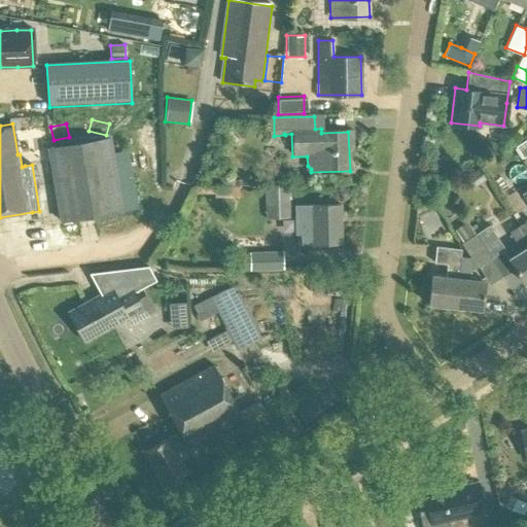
[(526,154),(526,139),(515,147),(522,157),(526,154)]
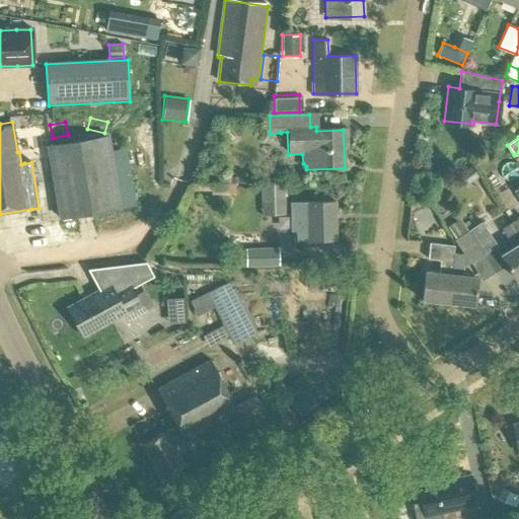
[(112,149),(73,155),(72,152),(52,155),(62,217),(122,208),(112,150),(112,149)]
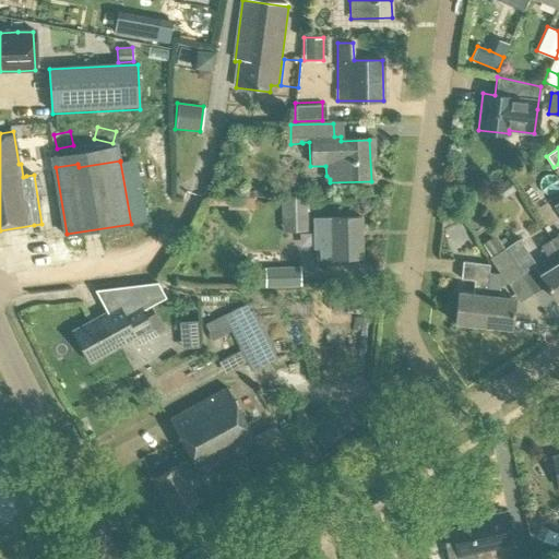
[(495,187),(502,199),(515,190),(508,178),(495,187)]
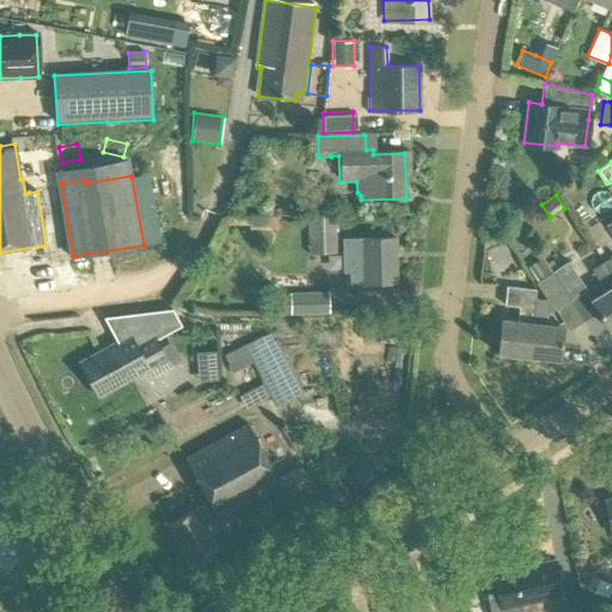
[(306,216),(308,254),(336,252),(335,215),(306,216)]
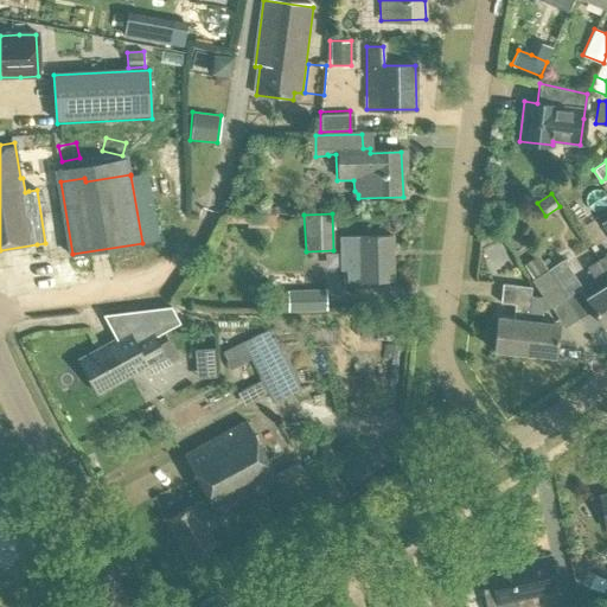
[(280,216),(253,217),(253,229),(281,228),(280,216)]
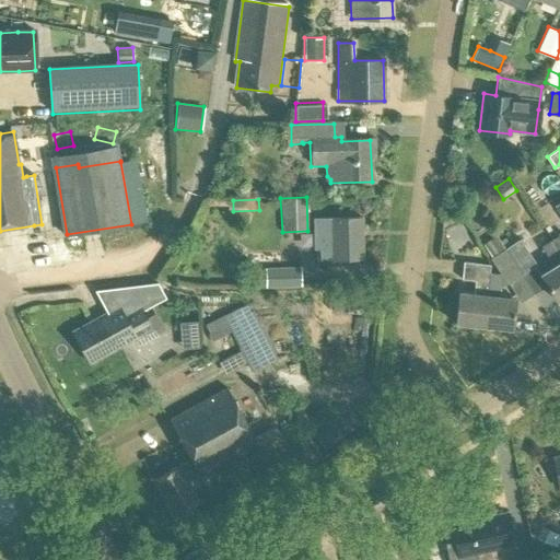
[(313,218),(313,244),(321,244),(321,258),(362,257),(361,217),(321,218),(313,218)]
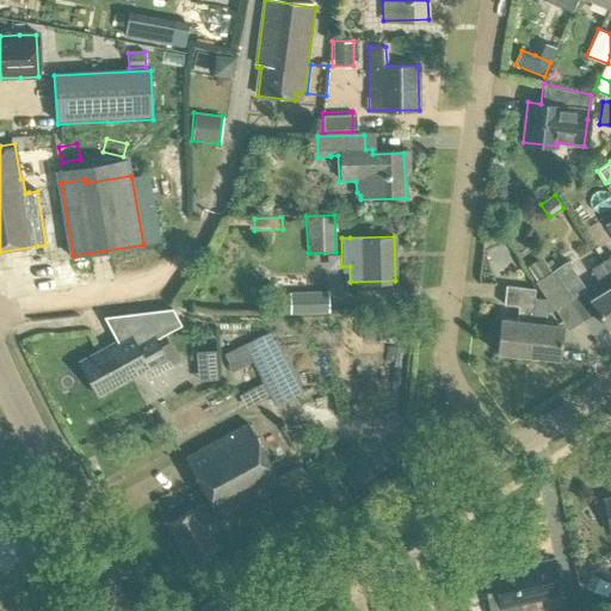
[(549,272),(581,321),(594,312),(562,263),(549,272)]
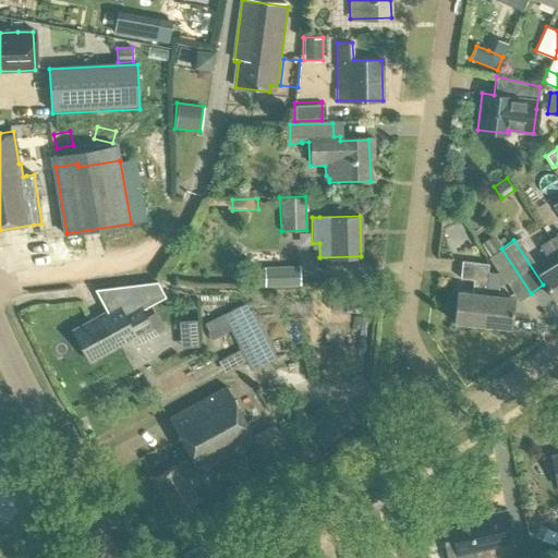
[(557,254),(549,241),(541,246),(553,266),(537,275),(555,302),(557,300),(557,254)]
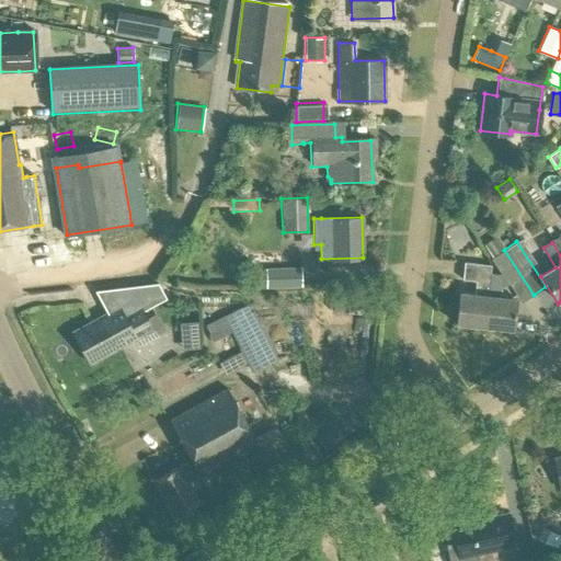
[(534,295),(504,250),(491,259),(521,304),(534,295)]
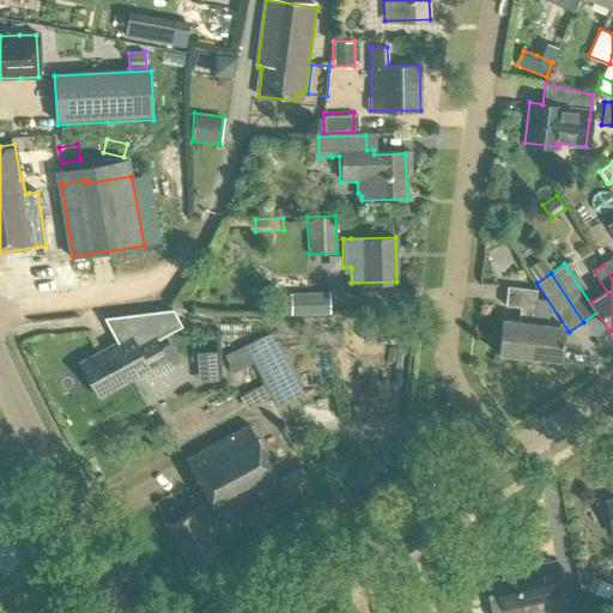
[(519,319),(502,317),(498,356),(528,359),(534,298),(535,286),(507,284),(505,303),(520,304),(519,319)]
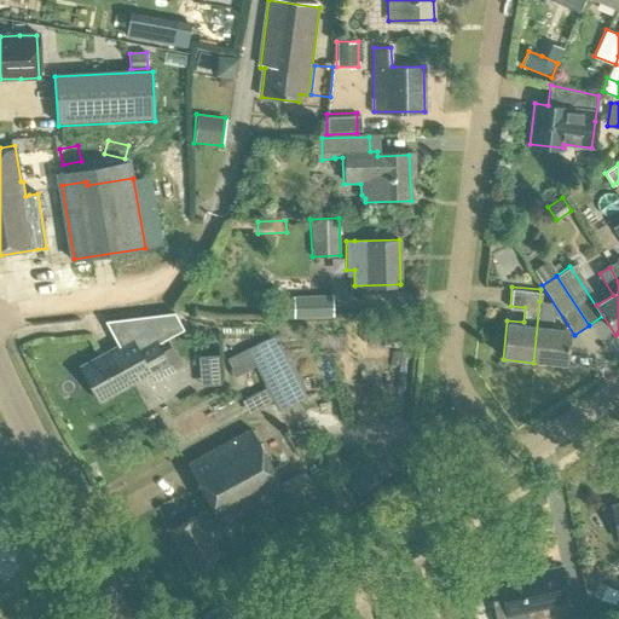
[(293,317),(333,316),(331,294),(293,295),(293,317)]
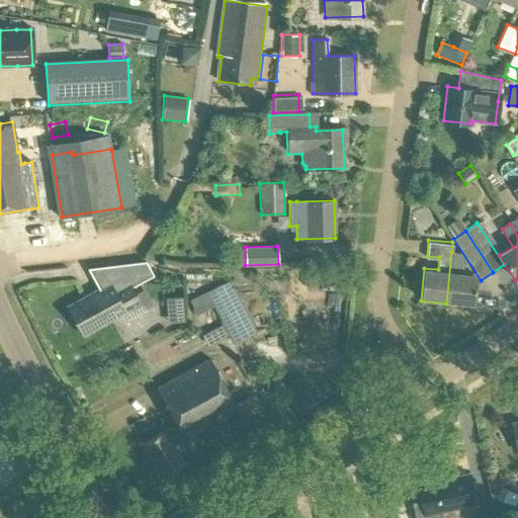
[(476,273),(462,271),(463,264),(468,263),(462,253),(451,252),(446,304),(472,306),(476,273)]
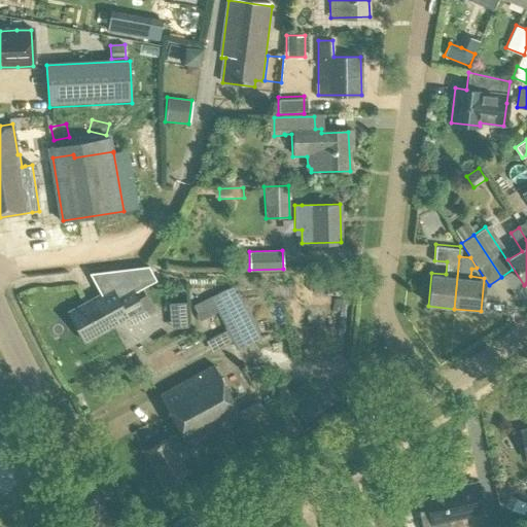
[(232,342),(237,351),(261,339),(235,288),(232,289),(231,287),(226,289),(226,288),(209,297),(226,330),(232,342)]
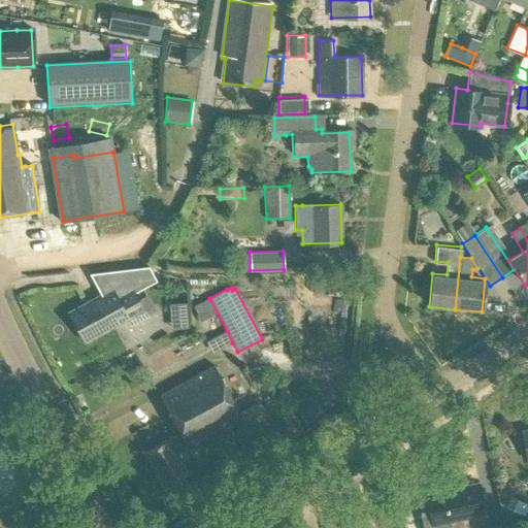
[(147,316),(133,289),(117,298),(112,290),(69,315),(85,342),(128,319),(131,325),(147,316)]
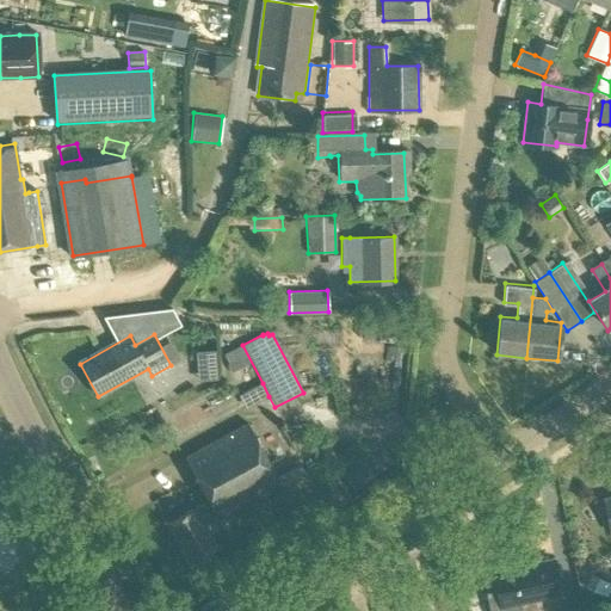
[(204,381),(223,380),(221,353),(202,355),(204,381)]
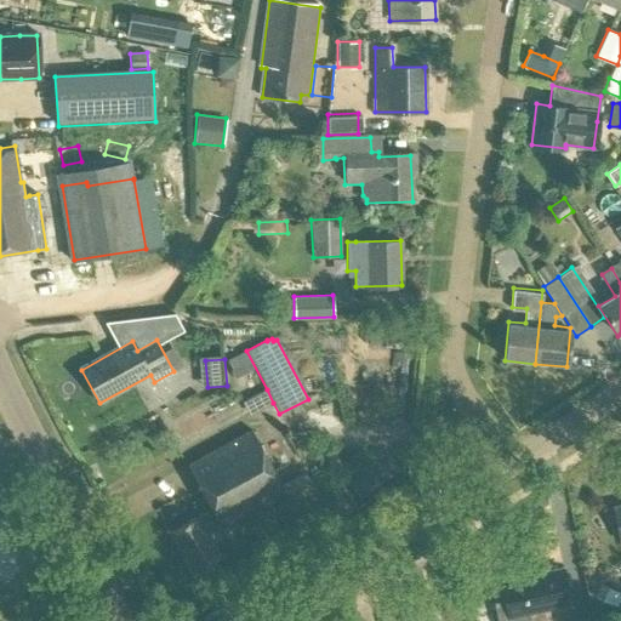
[(252,432),(224,448),(189,467),(212,510),(170,533),(193,574),(221,558),(208,534),(221,527),(222,529),(286,494),(252,432)]
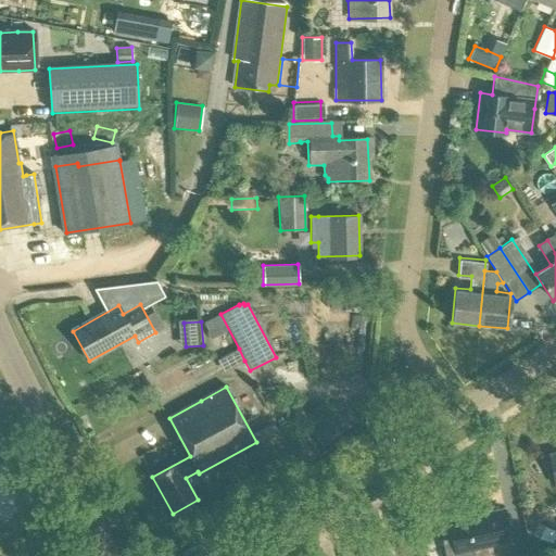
[(449,519),(454,544),(443,546),(444,555),(502,555),(513,554),(509,542),(503,508),(449,519)]
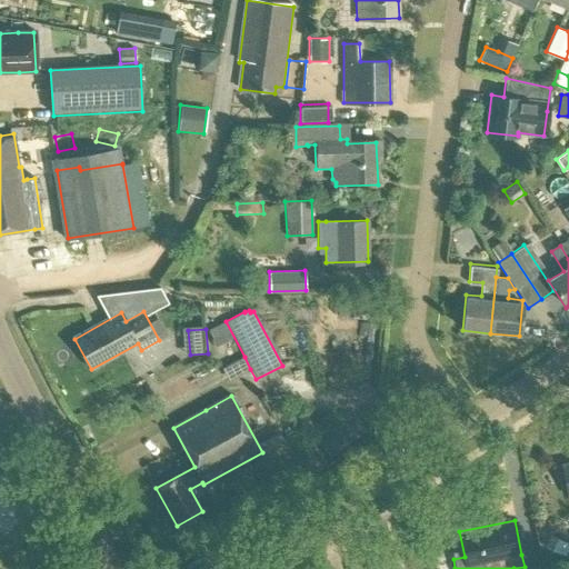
[(568,546),(568,542),(557,538),(551,550),(565,556),(568,546)]
